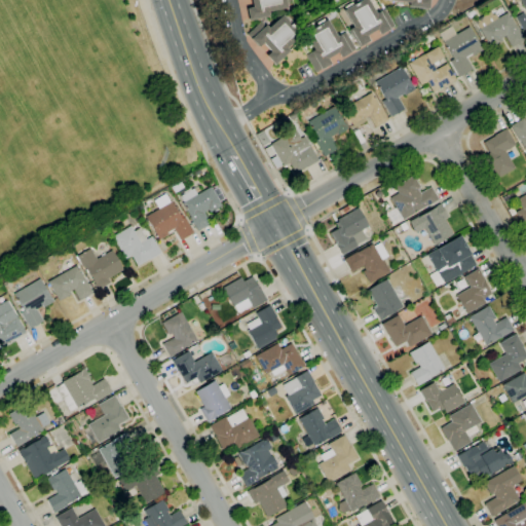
[(249,22),(246,8),(252,7),(250,0),(285,0),(287,8),(267,12),(268,15),(267,15),(268,17),(249,22)]
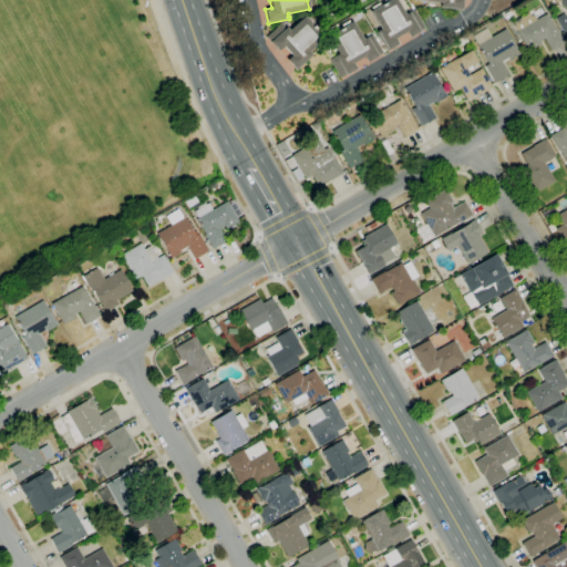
[(387,51),(375,33),(377,33),(375,31),(380,29),(370,11),(388,0),(395,0),(405,14),(408,13),(409,13),(414,10),(425,28),(409,38),(406,34),(395,41),(398,44),(387,51)]
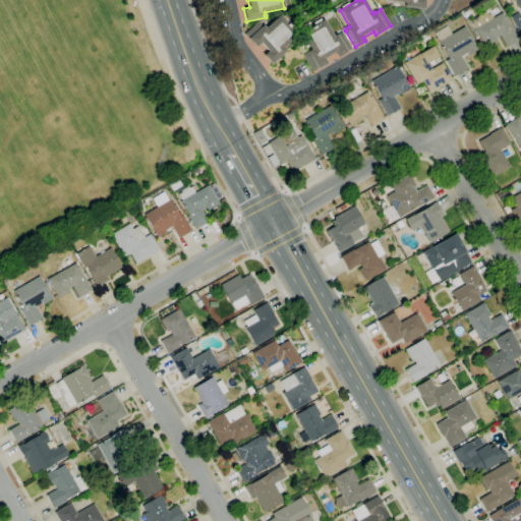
[(424,0),(423,10),(405,8),(405,7),(404,6),(404,2),(386,0),(424,0)]
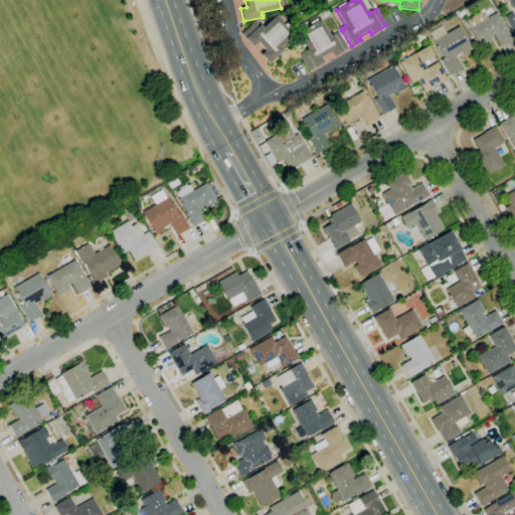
[(514,35),(504,17),(512,12),(514,16),(514,11),(508,0),(514,0),(514,35)]
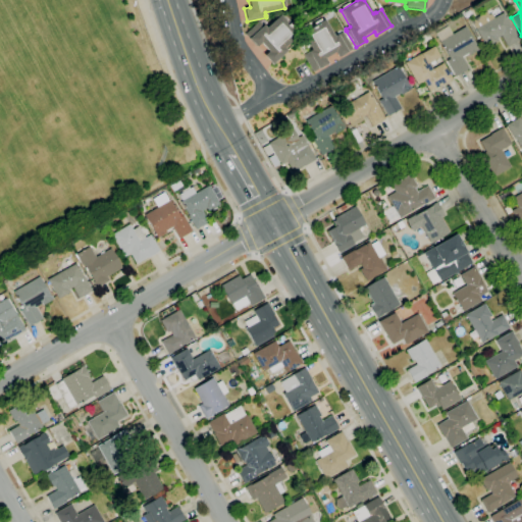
[(467,19),(463,13),(469,10),(472,16),(467,19)]
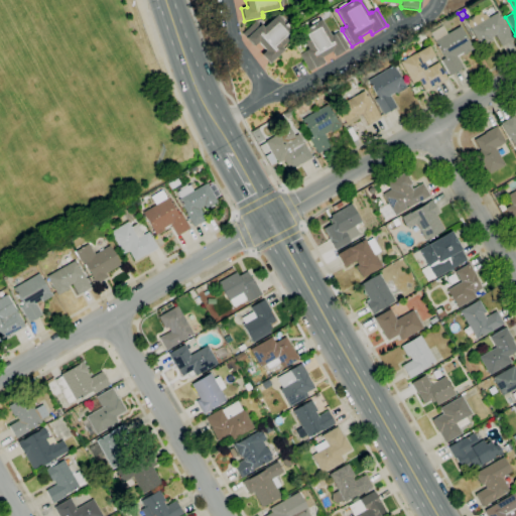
[(481,47),(465,20),(481,11),(485,19),(497,12),(514,39),(501,46),(495,35),(491,38),(493,40),(481,47)]
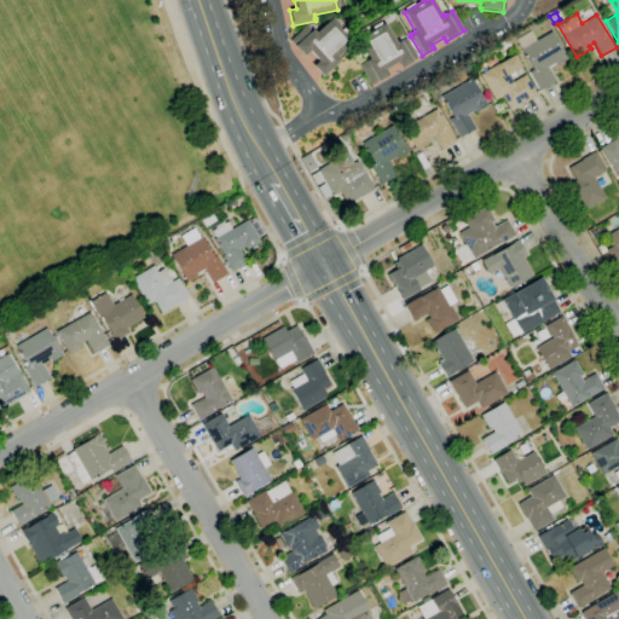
[(323,77),(312,67),(316,63),(306,53),(302,56),(289,41),(306,25),(311,30),(312,29),(314,33),(331,17),(353,41),(336,57),(340,59),(337,62),(339,63),(323,77)]
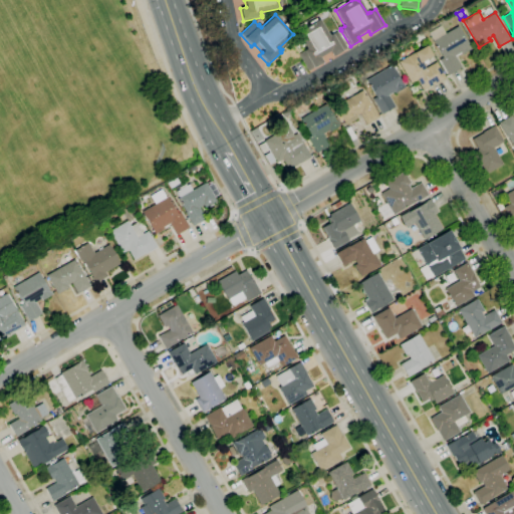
[(307,71),(298,55),(303,52),(302,50),(305,48),(296,32),(319,19),(328,36),(331,34),(332,34),(337,32),(346,48),(332,57),(330,53),(320,59),(322,62),(307,71)]
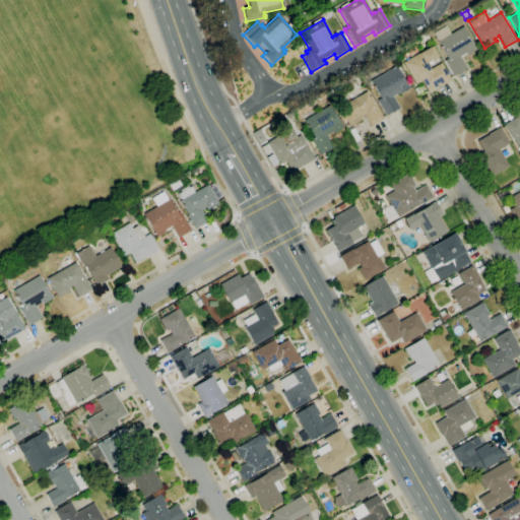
[(453,76),(444,61),(448,59),(433,34),(446,26),(450,34),(463,26),(477,50),(467,56),(466,53),(460,57),(466,68),(453,76)]
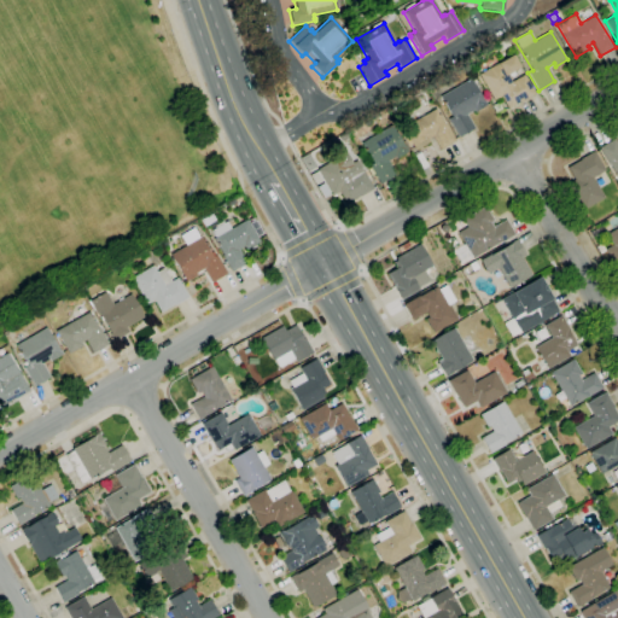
[(501,51),(496,44),(506,39),(509,46),(501,51)]
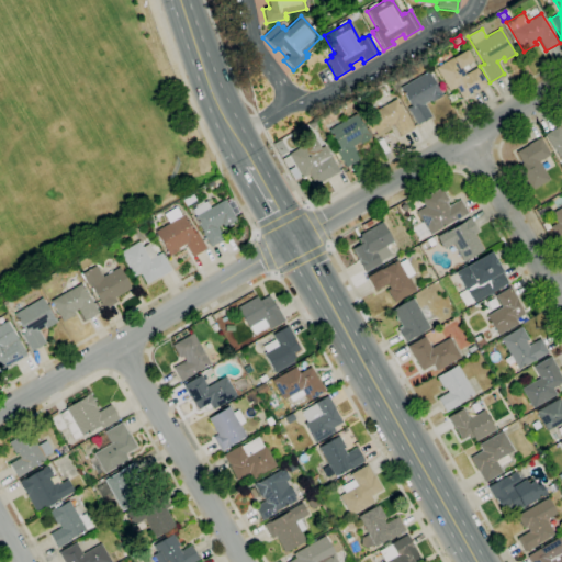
[(462,99),(456,88),(449,91),(435,68),(465,49),(472,60),(461,68),(464,75),(476,68),(486,86),(473,93),(473,92),(462,99)]
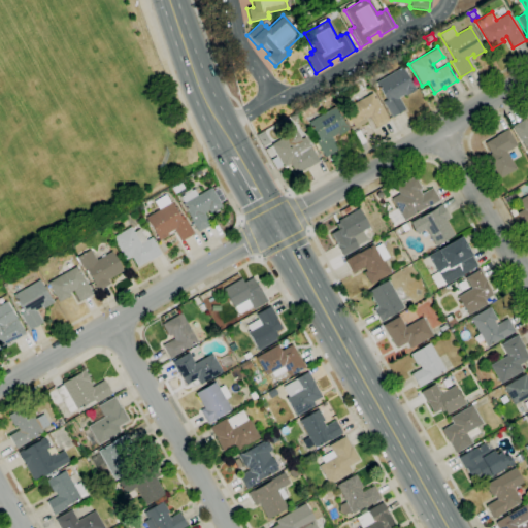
[(392,118),(383,102),(386,100),(375,83),(402,67),(416,90),(405,96),(404,94),(398,98),(405,109),(392,118)]
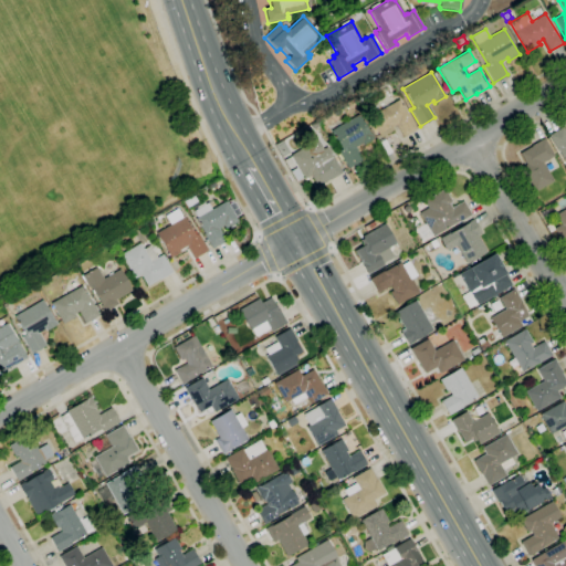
[(380,138),(368,117),(399,98),(417,129),(402,137),(396,125),(391,127),(394,130),(380,138)]
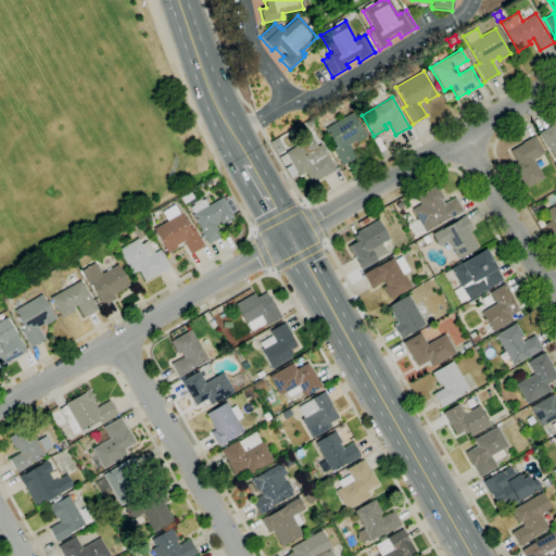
[(341,165),(331,149),(336,147),(325,128),(352,112),(367,136),(356,142),(355,141),(348,146),(355,158),(341,165)]
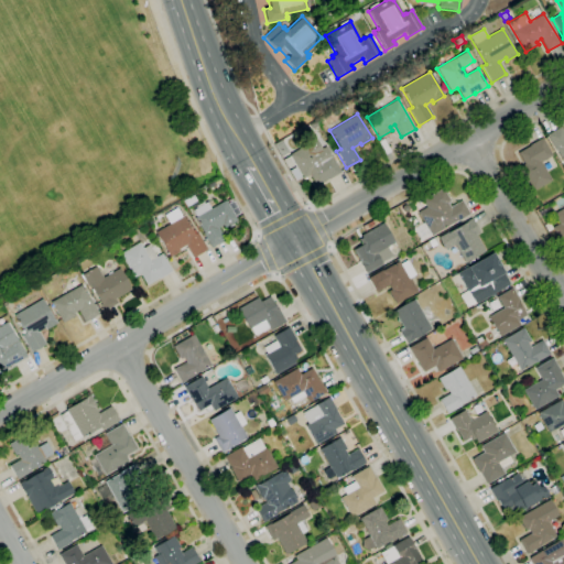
[(311,130),(308,125),(315,121),(317,127),(311,130)]
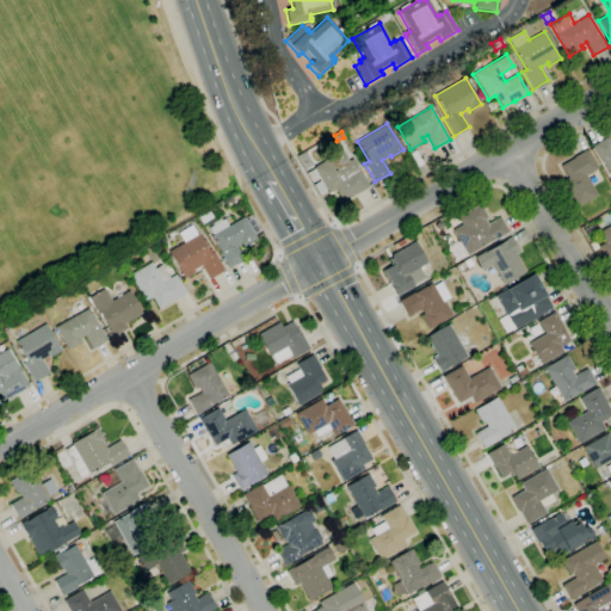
[(610,177),(603,162),(602,162),(592,146),(608,137),(610,143),(610,177)]
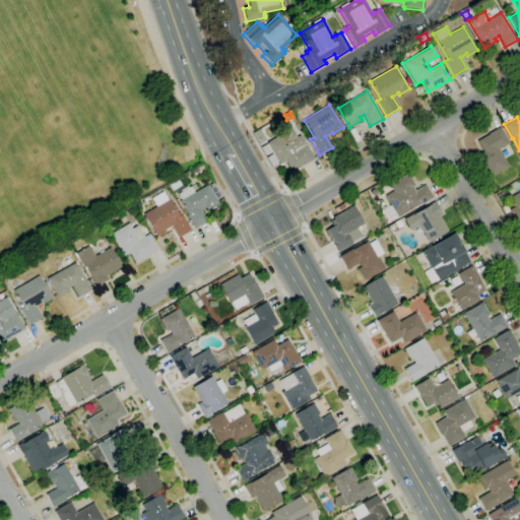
[(508,167),(490,178),(475,155),(483,151),(477,141),(500,127),(509,143),(499,149),(508,167)]
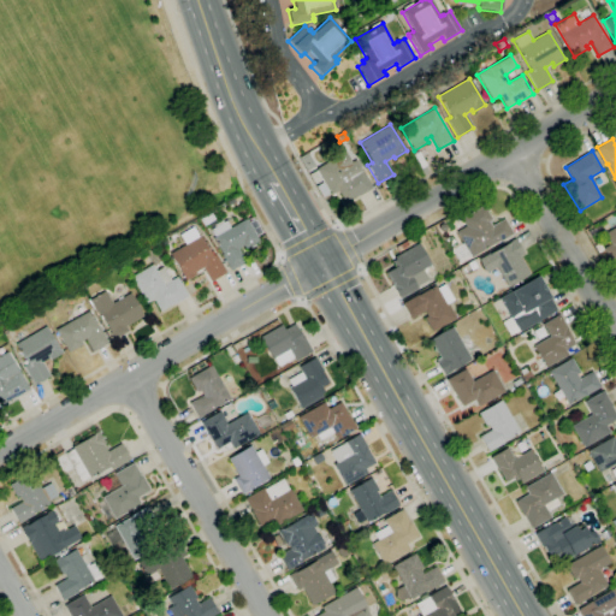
[(345,203),(338,191),(331,195),(330,194),(321,197),(308,175),(317,171),(315,169),(344,152),(351,163),(355,160),(372,189),(357,196),(345,203)]
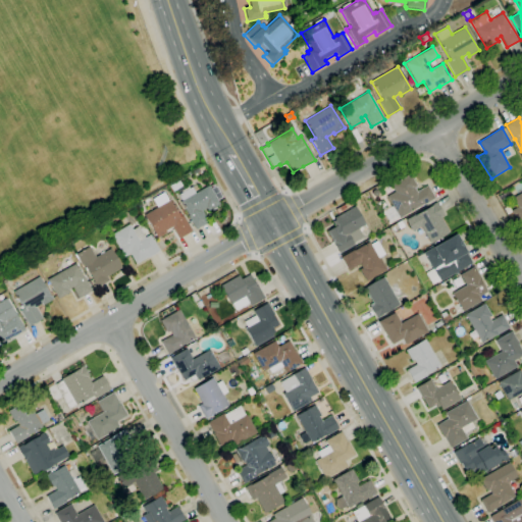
[(195,173),(193,170),(197,167),(197,166),(203,163),(205,168),(199,171),(195,173)]
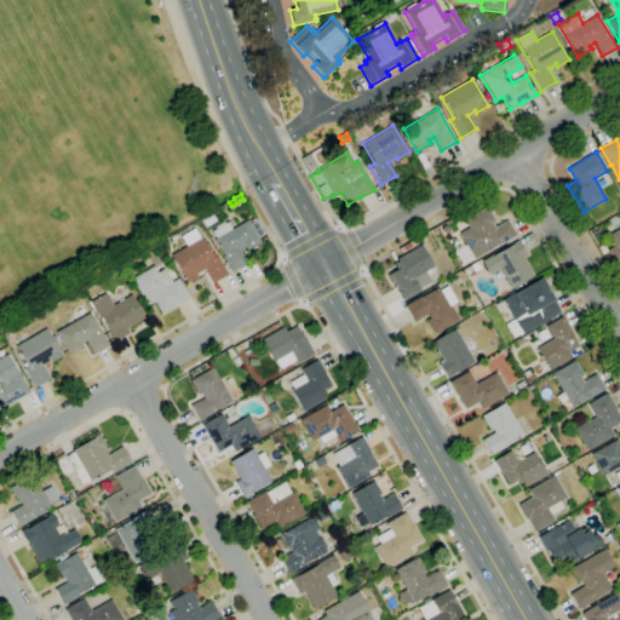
[(463,264),(455,251),(465,245),(459,234),(469,228),(464,220),(487,207),(495,220),(492,223),(494,228),(507,220),(516,235),(500,245),(500,244),(474,259),(474,257),(463,264)]
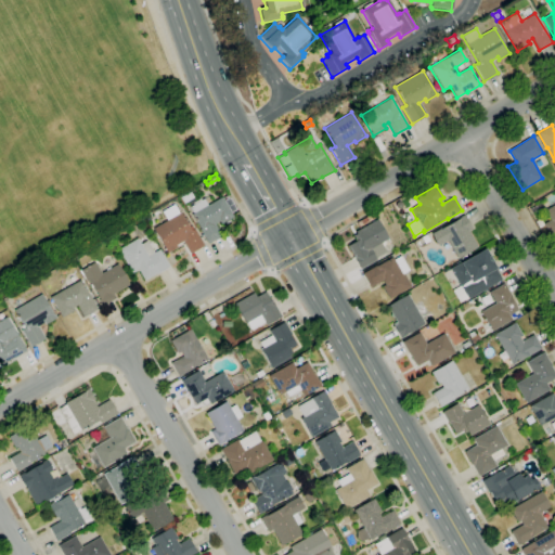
[(183,204),(179,197),(185,194),(189,199),(183,204)]
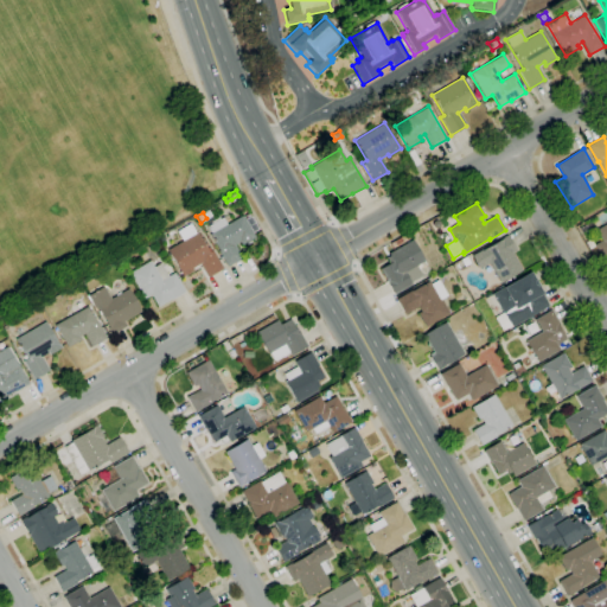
[(228,267),(221,256),(218,257),(216,253),(219,250),(210,235),(213,232),(210,225),(222,218),(227,225),(242,216),(255,237),(242,246),(240,243),(235,247),(242,259),(228,267)]
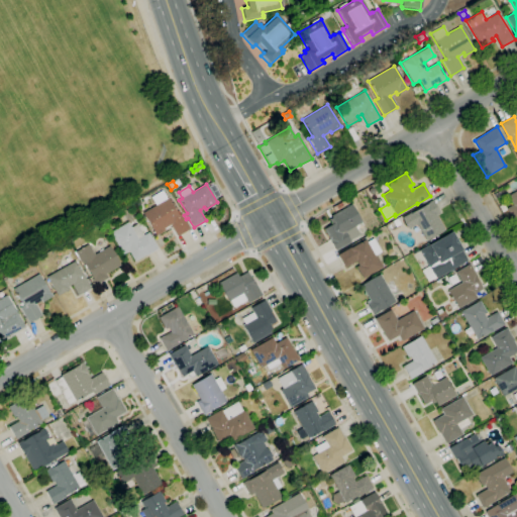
[(497,200),(494,194),(504,189),(507,194),(497,200)]
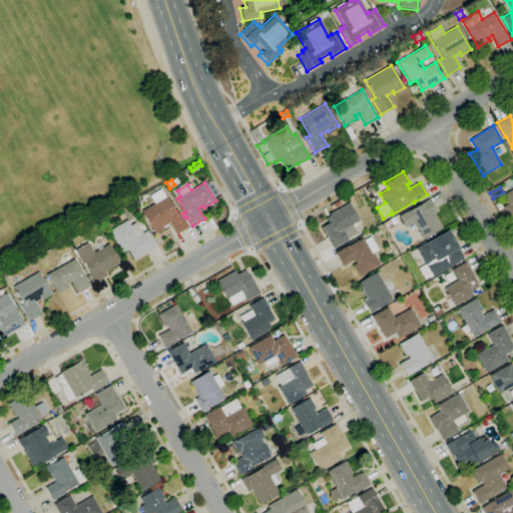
[(512,225),(502,207),(509,203),(504,194),(512,188),(512,225)]
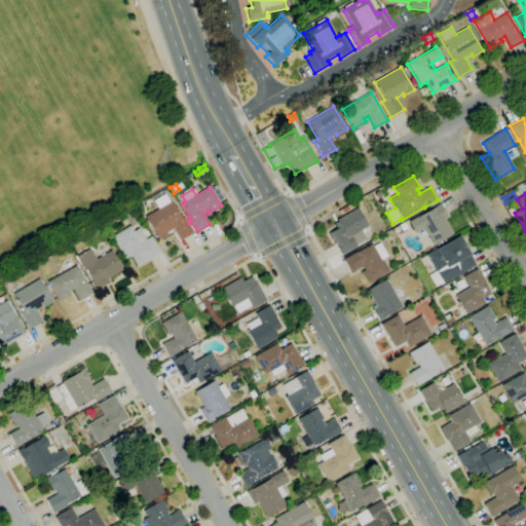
[(179,240),(173,229),(166,232),(167,234),(158,240),(145,217),(158,209),(153,200),(164,194),(168,202),(172,201),(181,218),(184,217),(193,233),(179,240)]
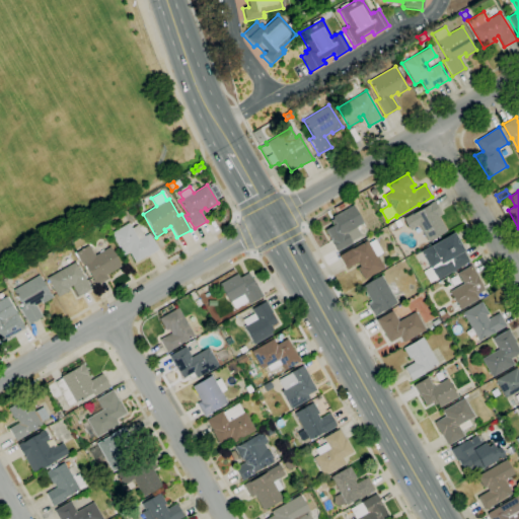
[(427,242),(418,226),(410,230),(403,218),(412,214),(434,201),(441,214),(438,216),(446,231),(427,242)]
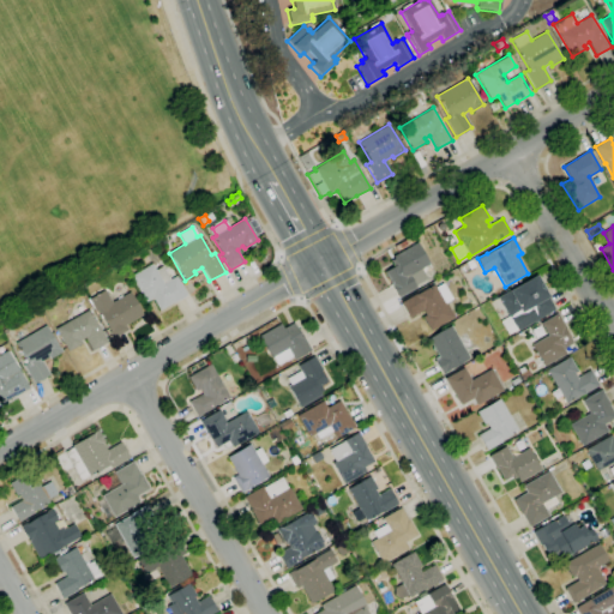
[(399,299),(384,271),(393,266),(391,262),(393,259),(392,257),(416,242),(428,264),(421,269),(427,280),(415,286),(416,288),(399,299)]
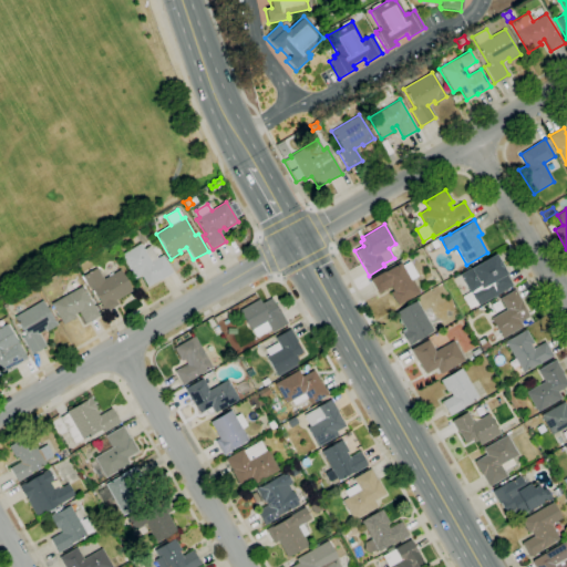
[(434,249),(430,243),(434,239),(439,246),(434,249)]
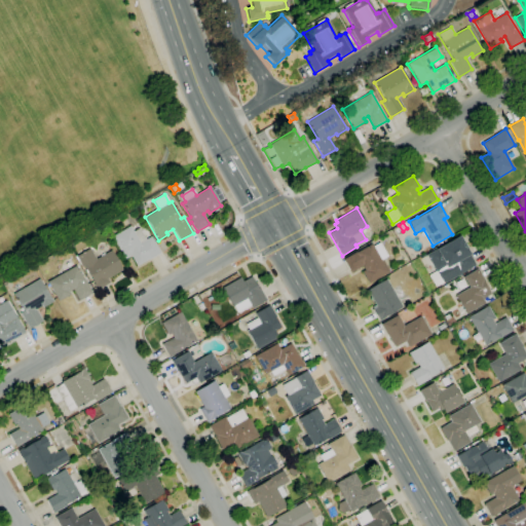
[(137,266),(130,256),(124,259),(112,237),(129,226),(133,231),(139,228),(146,239),(151,236),(160,253),(148,260),(147,260),(137,266)]
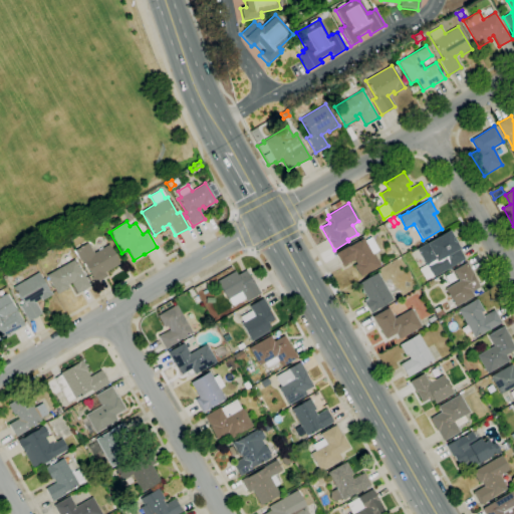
[(425,280),(418,269),(426,265),(416,249),(448,230),(464,259),(434,277),(433,276),(425,280)]
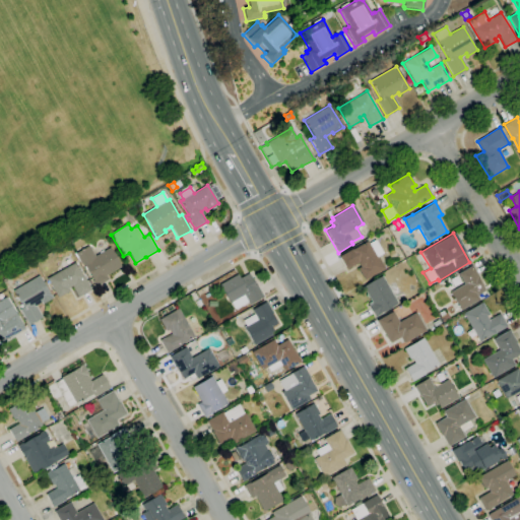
[(364,280),(356,268),(360,266),(358,263),(346,269),(339,256),(352,248),(352,249),(367,241),(369,244),(375,240),(383,253),(378,257),(384,268),(364,280)]
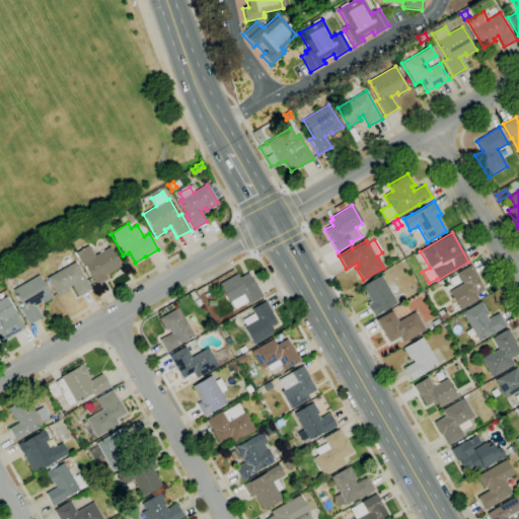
[(98,252),(95,247),(101,243),(104,249),(98,252)]
